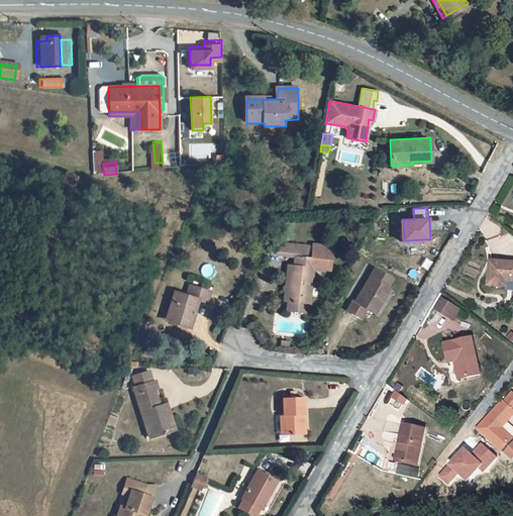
[(273,254),(296,255),(300,255),(300,245),(277,244),(273,254)]
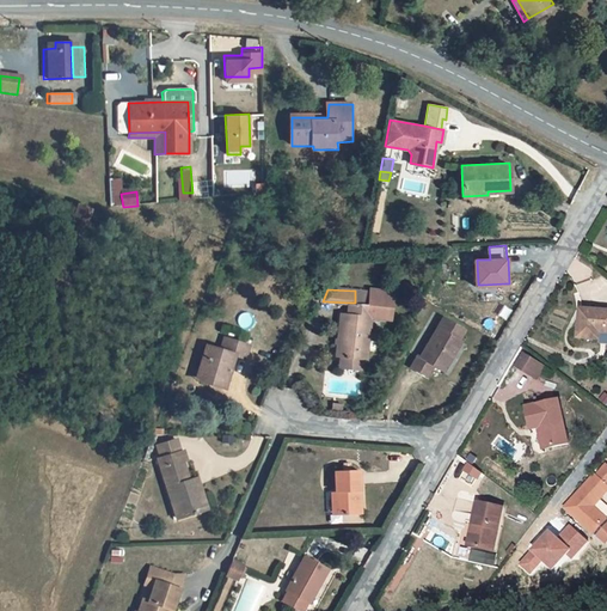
[(341,358),(347,358),(367,359),(371,359),(371,348),(372,340),(379,340),(380,333),(372,331),(373,316),(394,317),(396,291),(372,289),(372,292),(355,291),(355,303),(350,303),(350,313),(343,312),(341,358)]
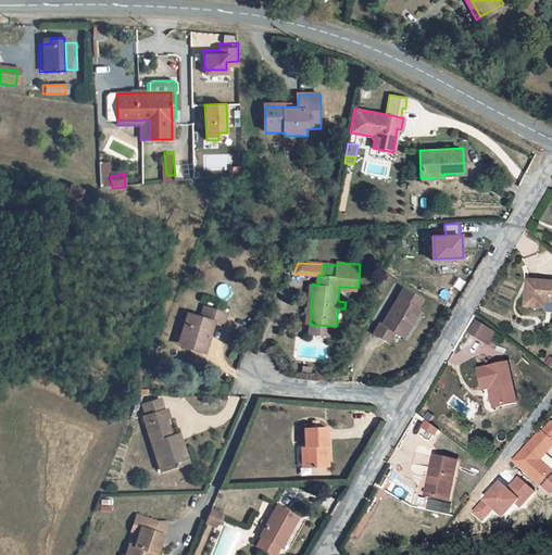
[(551,299),(551,278),(532,278),(531,304),(551,305),(551,299)]
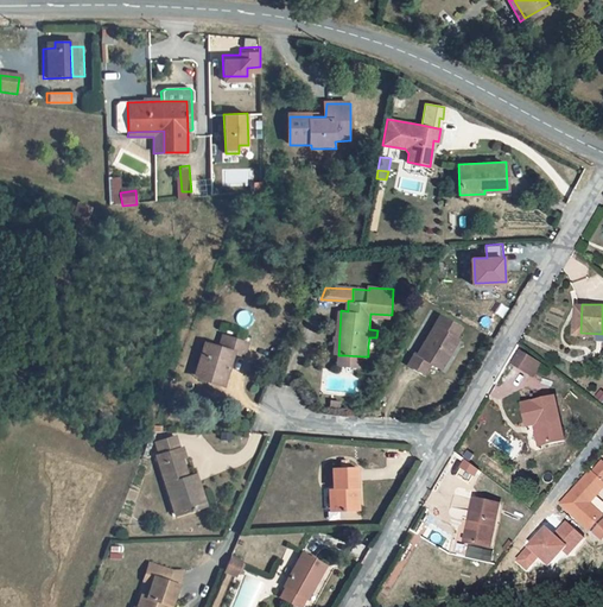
[(444,316),(420,354),(432,362),(443,368),(468,330),(444,316)]
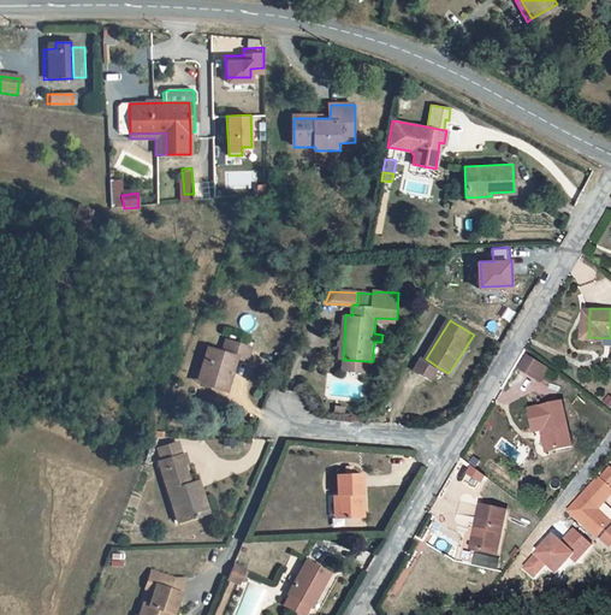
[(203,378),(214,382),(213,388),(231,392),(242,358),(251,360),(255,347),(229,341),(225,353),(212,349),(203,378)]
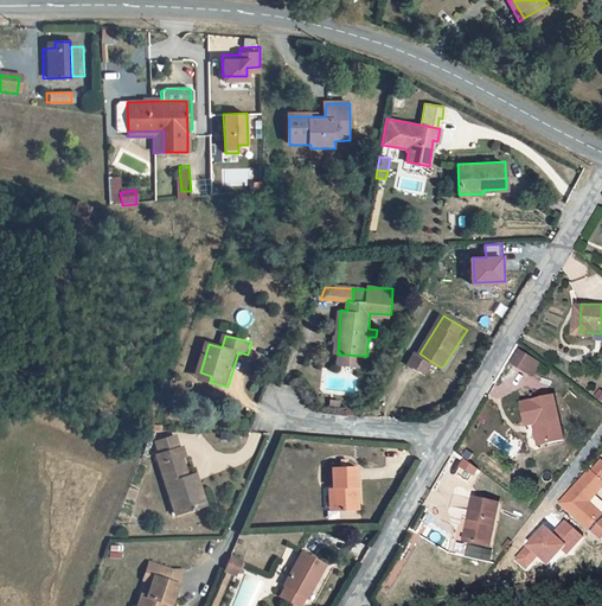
[(540,372),(546,362),(527,350),(520,362),(540,372)]
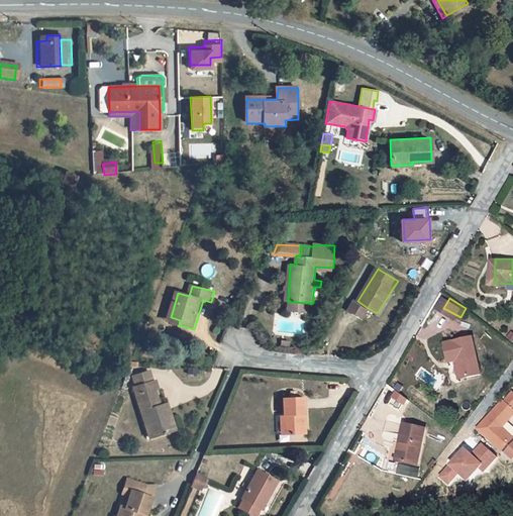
[(363,317),(368,308),(357,301),(355,300),(349,309),(363,317)]
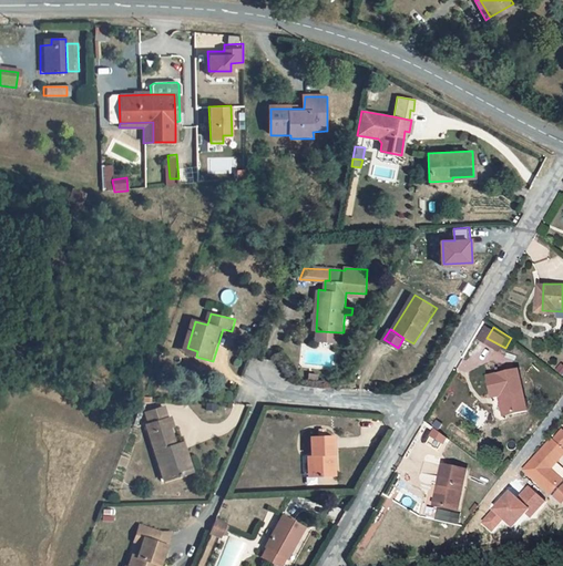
[(339,342),(340,332),(321,331),(320,341),(339,342)]
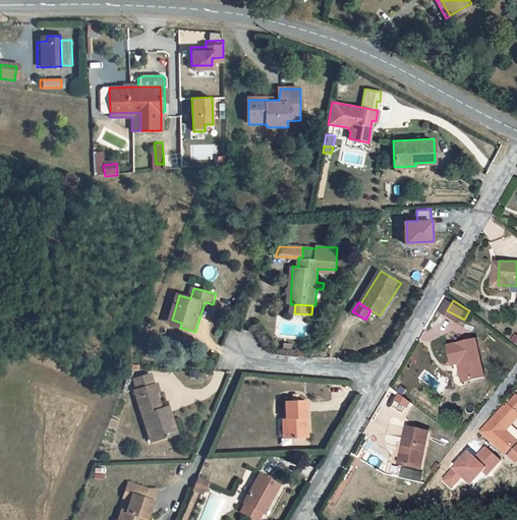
[(492,377),(483,339),(455,345),(463,385),(469,384),(469,381),(492,377)]
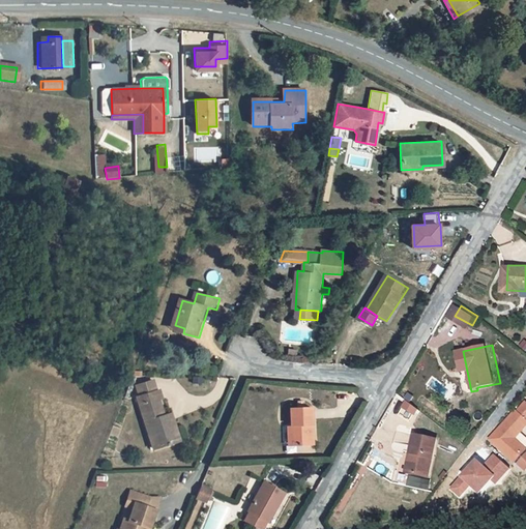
[(161,432),(171,428),(167,416),(156,419),(154,414),(149,398),(155,395),(152,387),(130,394),(148,446),(164,441),(161,432)]
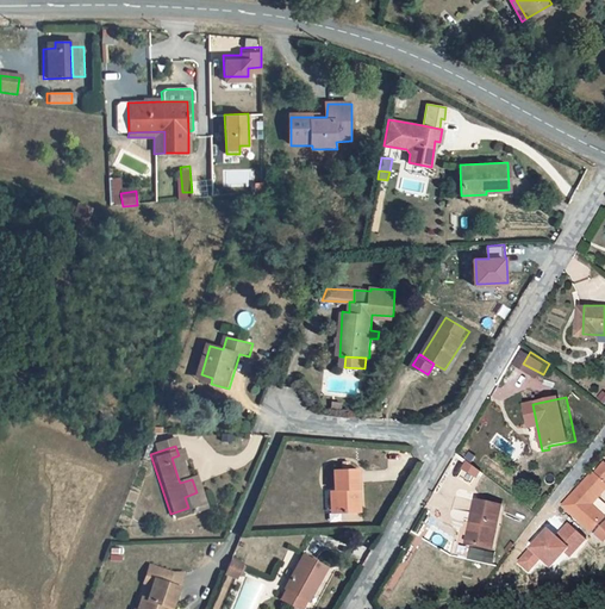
[(604,465),(600,460),(587,474),(599,485),(604,479),(604,465)]
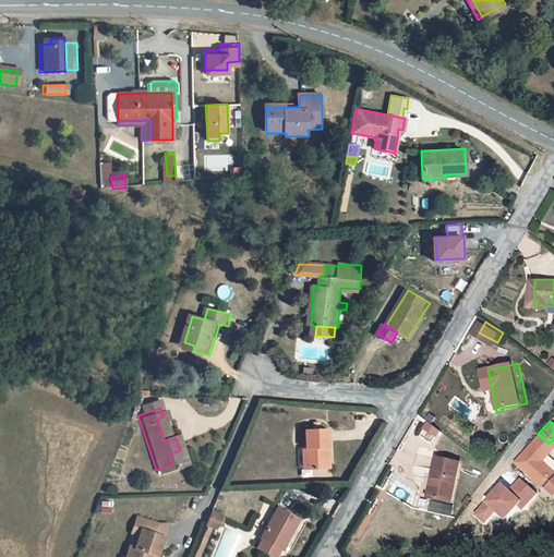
[(322,467),(321,426),(299,427),(300,446),(300,467),(322,467)]
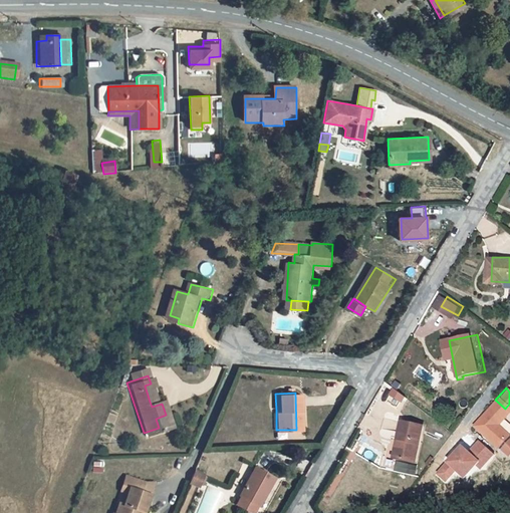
[(152,407),(162,404),(160,398),(150,402),(152,407)]
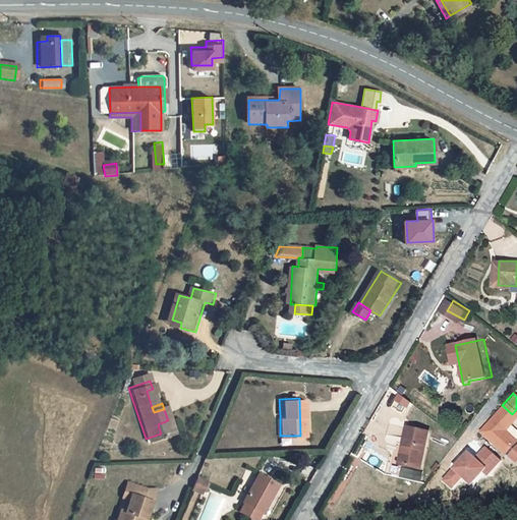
[(514,415),(512,414),(502,405),(501,404),(476,430),(501,453),(501,452),(511,462),(516,455),(516,445),(512,441),(501,429),(514,415)]
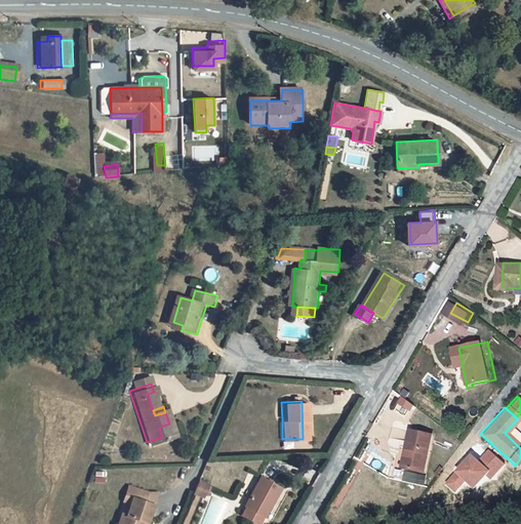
[(159,428),(162,437),(173,434),(169,424),(159,428)]
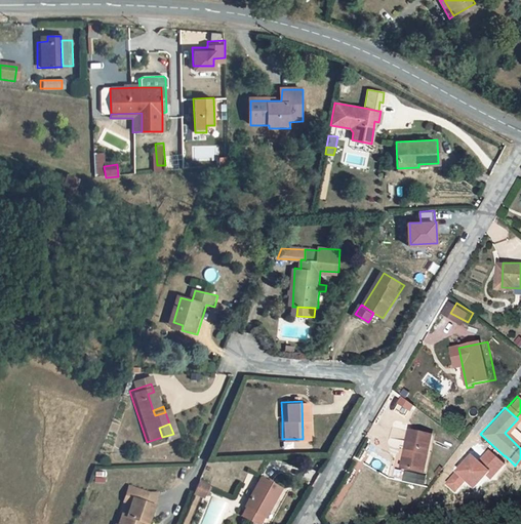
[(405,445),(407,445),(405,465),(425,467),(430,430),(407,427),(405,445)]
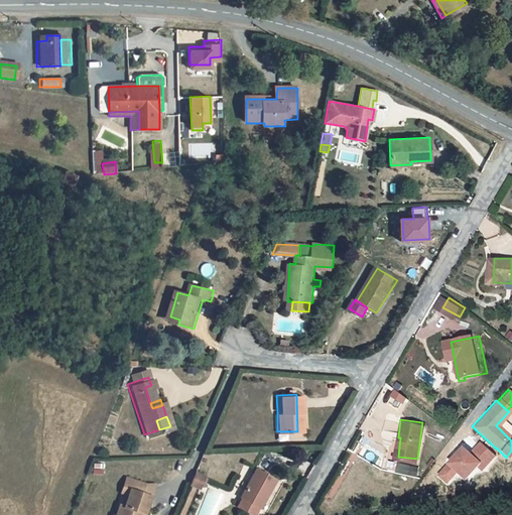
[(462,478),(473,465),(477,469),(491,454),(476,440),(465,453),(458,446),(433,474),(442,481),(453,470),(462,478)]
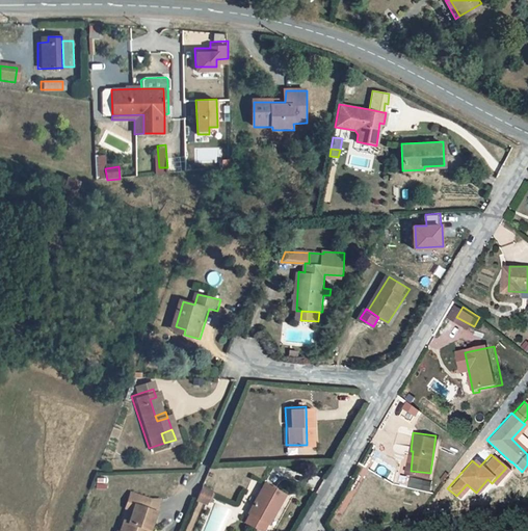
[(296,490),(275,480),(260,511),(281,522),(296,490)]
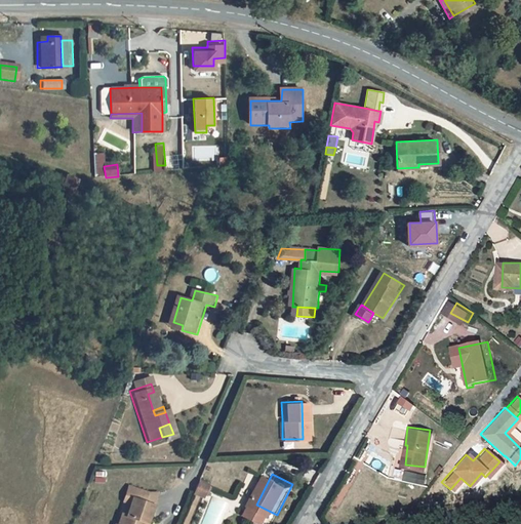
[(205,483),(197,480),(192,491),(200,495),(205,483)]
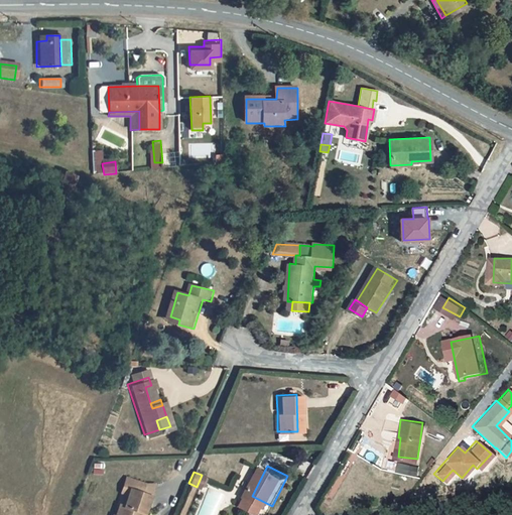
[(138,514),(139,513),(143,514),(149,495),(140,492),(143,483),(125,477),(121,488),(129,491),(127,495),(123,507),(119,506),(115,514),(138,514)]
